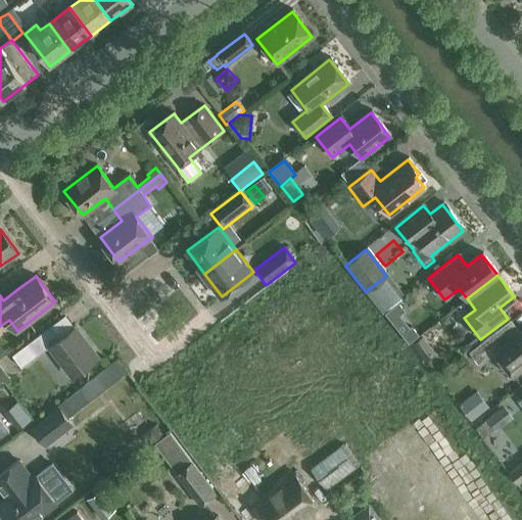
[(383,315),(389,323),(397,317),(402,313),(396,304),(383,315)]
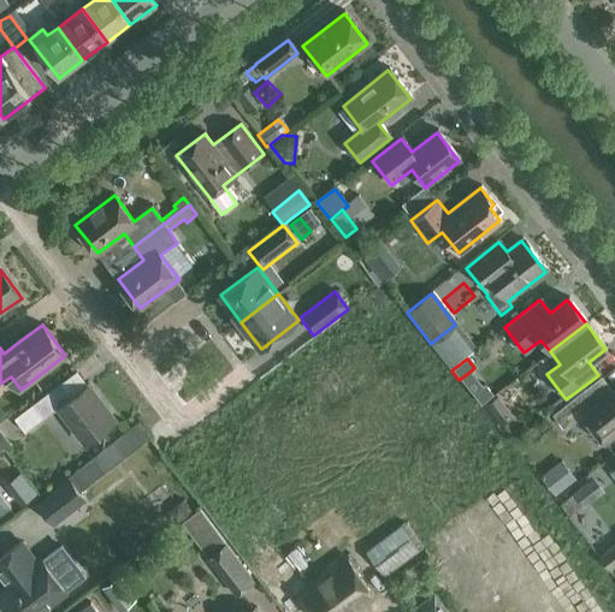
[(35,404),(13,420),(19,428),(25,435),(41,423),(58,410),(72,428),(86,446),(95,439),(100,435),(114,425),(101,406),(87,388),(78,396),(69,403),(63,394),(57,387),(35,404)]
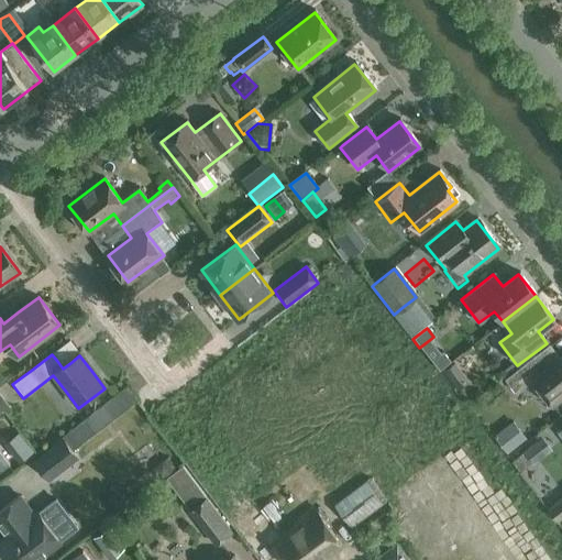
[(442,354),(430,362),(438,372),(449,363),(442,354)]
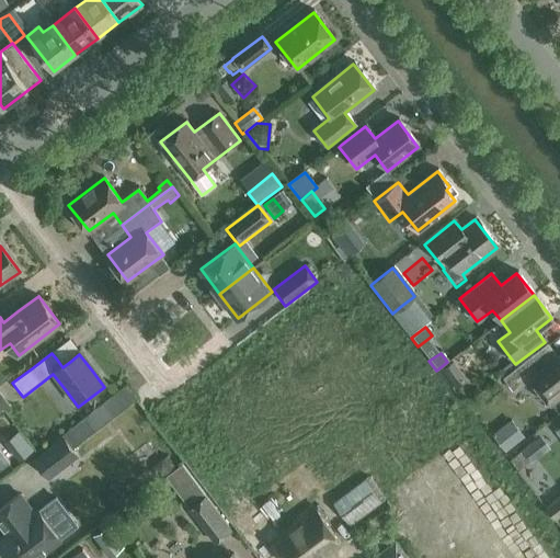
[(549,405),(559,396),(559,354),(543,368),(532,355),(502,378),(513,393),(529,379),(549,405)]
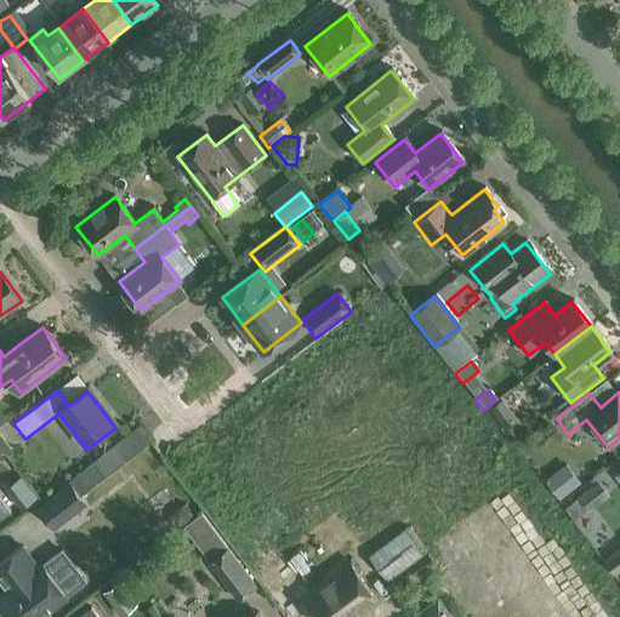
[(487,411),(491,417),(505,407),(500,401),(487,411)]
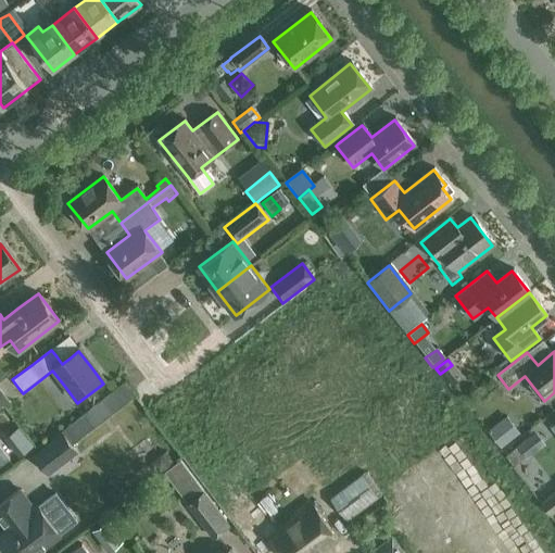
[(461,376),(456,371),(444,380),(449,386),(461,376)]
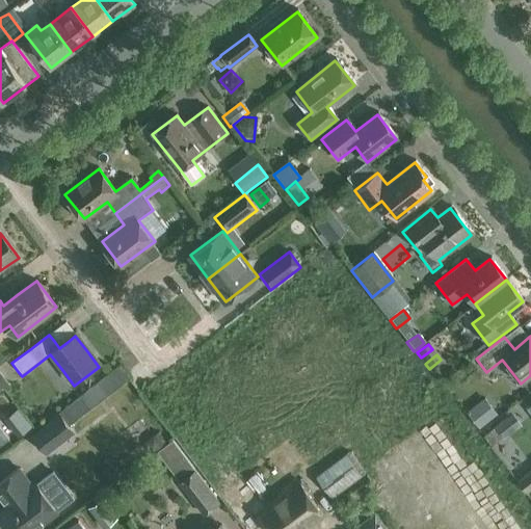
[(394,373),(385,381),(390,388),(399,380),(394,373)]
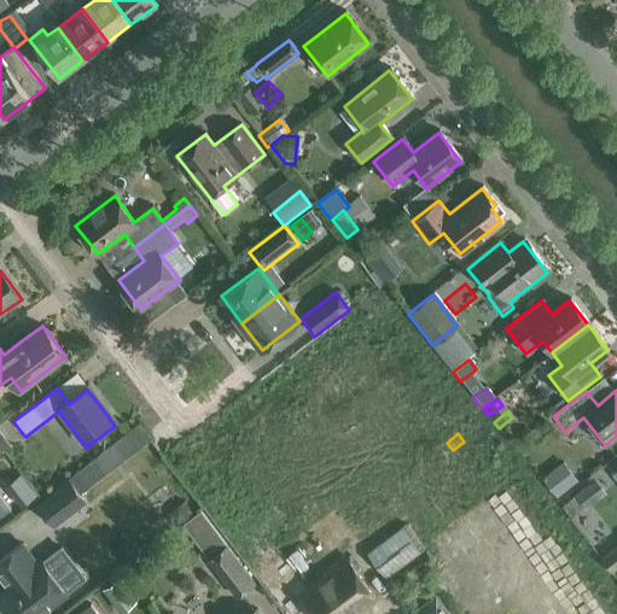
[(499,498),(519,483),(490,445),(470,461),(499,498)]
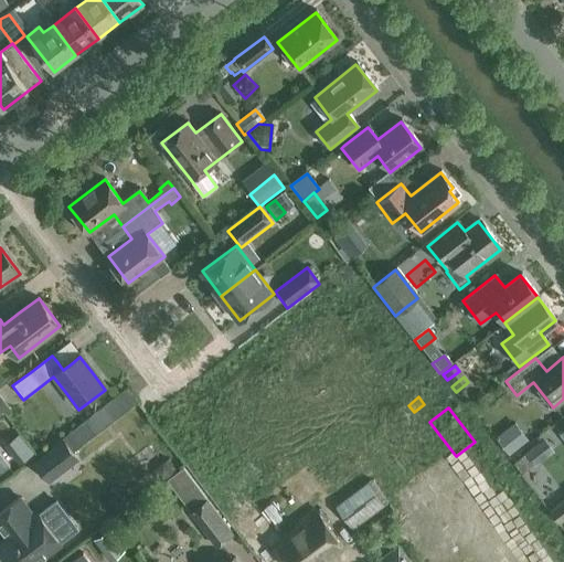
[(510,419),(491,433),(504,451),(524,435),(510,419)]
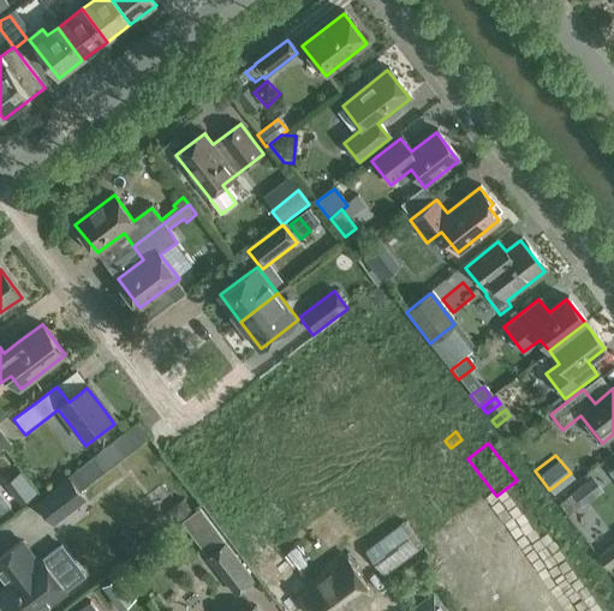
[(69,478),(36,504),(54,527),(87,502),(79,492),(105,472),(94,459),(69,478)]
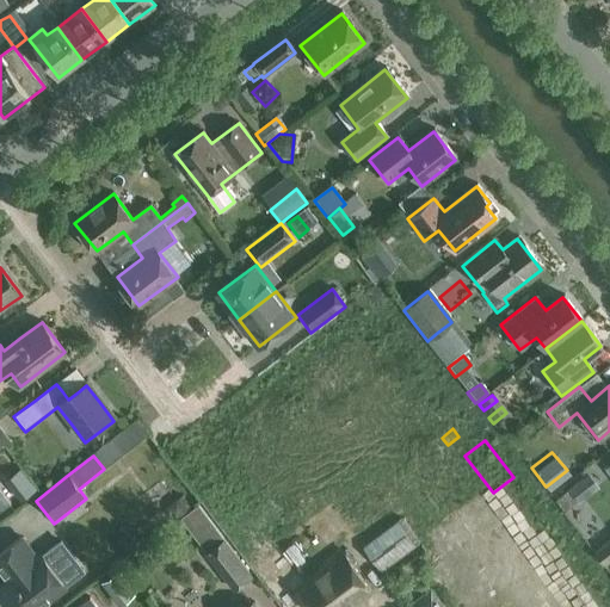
[(294,465),(306,479),(303,481),(310,490),(325,479),(306,456),(294,465)]
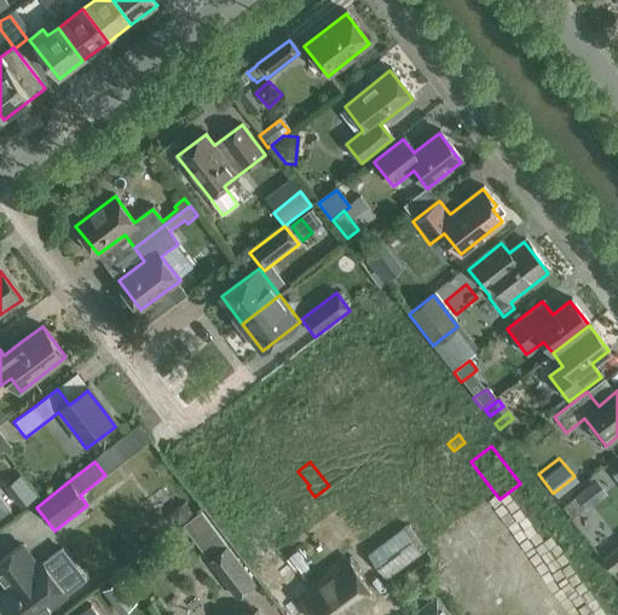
[(451,476),(480,515),(500,499),(471,462),(451,476)]
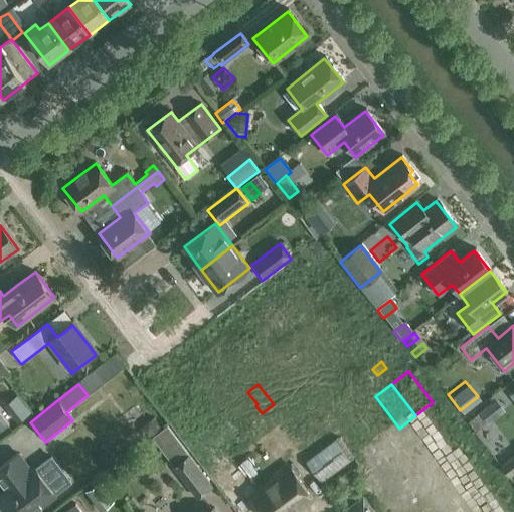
[(349,386),(339,393),(344,400),(354,393),(349,386)]
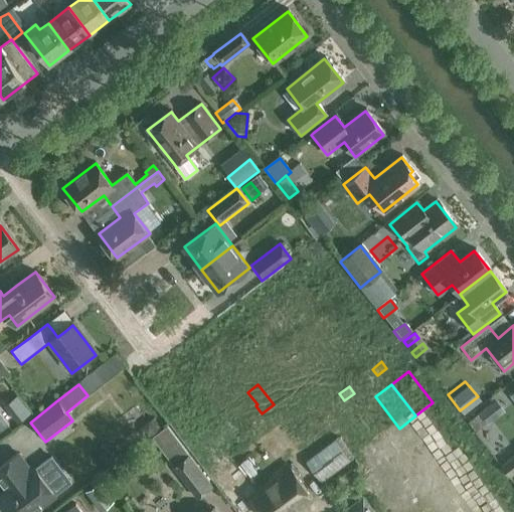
[(375,396),(359,409),(383,441),(399,429),(375,396)]
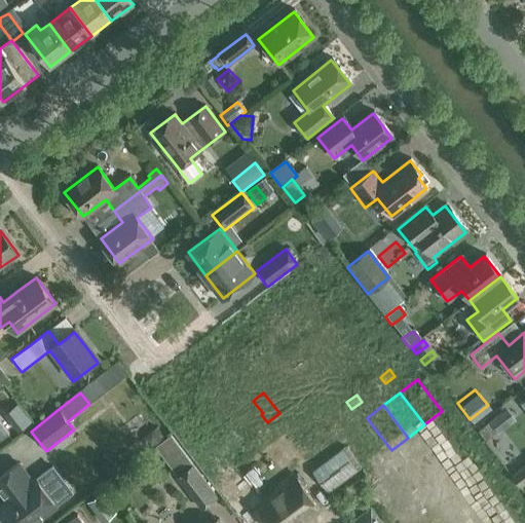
[(507,410),(477,434),(485,444),(498,434),(499,436),(516,422),(507,410)]
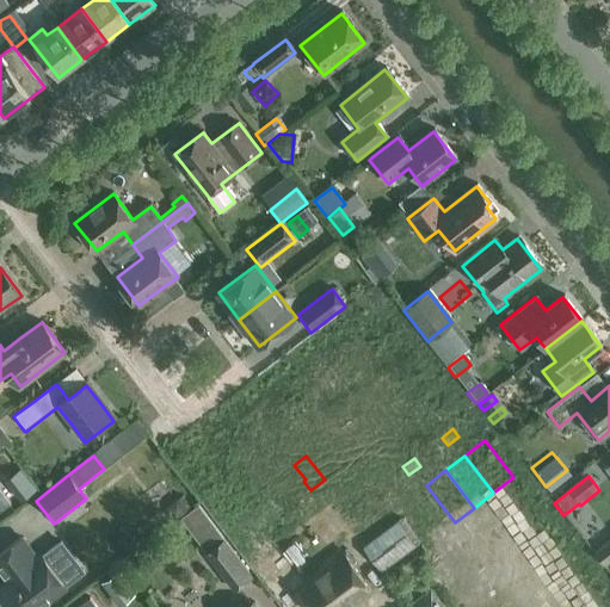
[(435,538),(455,522),(426,485),(406,501),(435,538)]
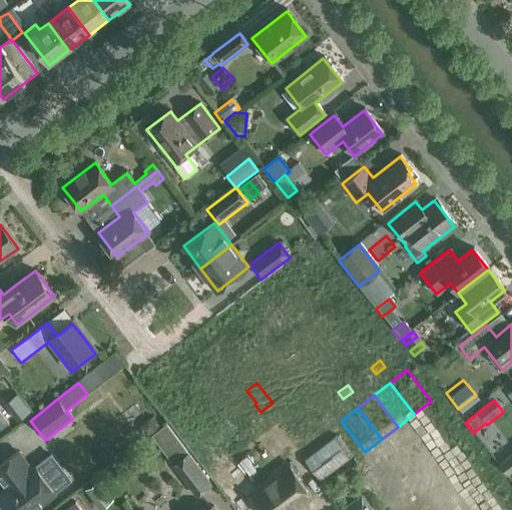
[(0,431),(9,425),(0,412),(0,431)]
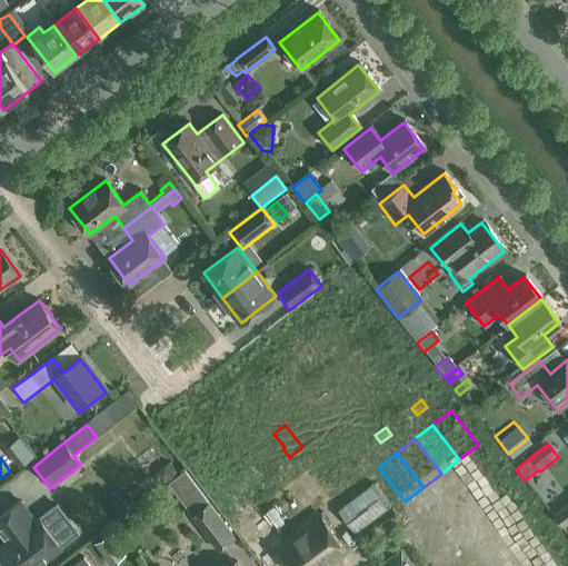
[(176,477),(168,467),(157,475),(165,486),(176,477)]
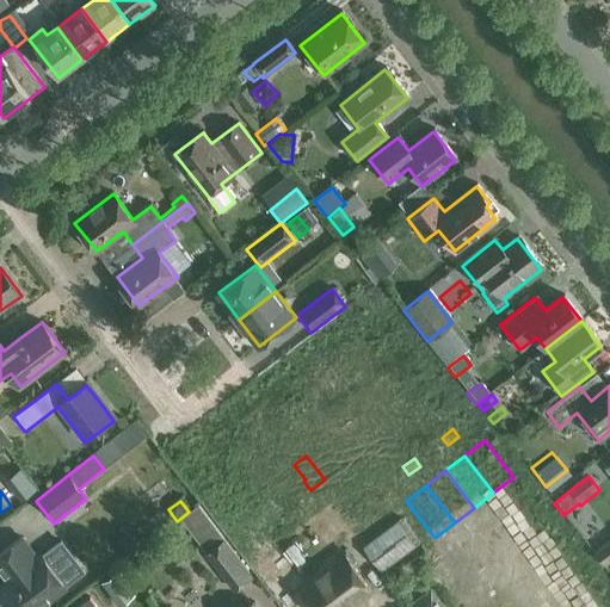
[(537,508),(521,521),(543,551),(560,538),(537,508)]
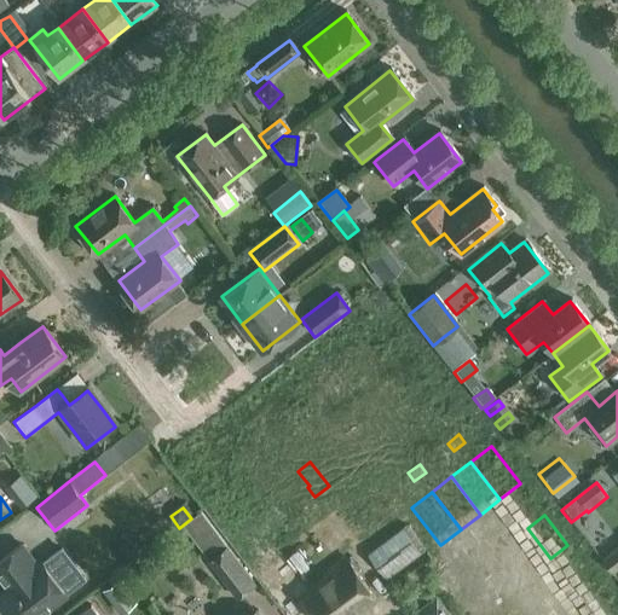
[(365,553),(383,580),(423,552),(404,526),(365,553)]
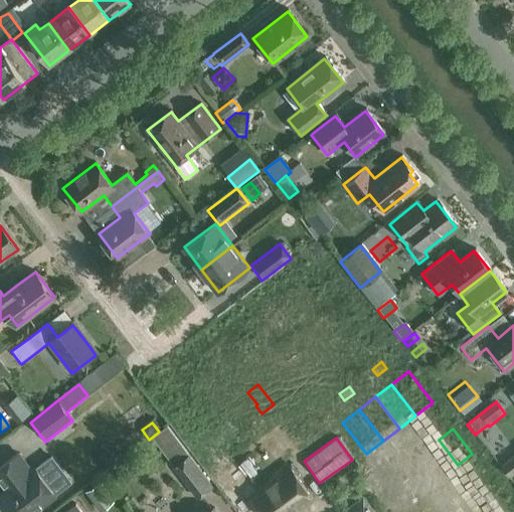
[(445,475),(458,465),(439,440),(425,450),(445,475)]
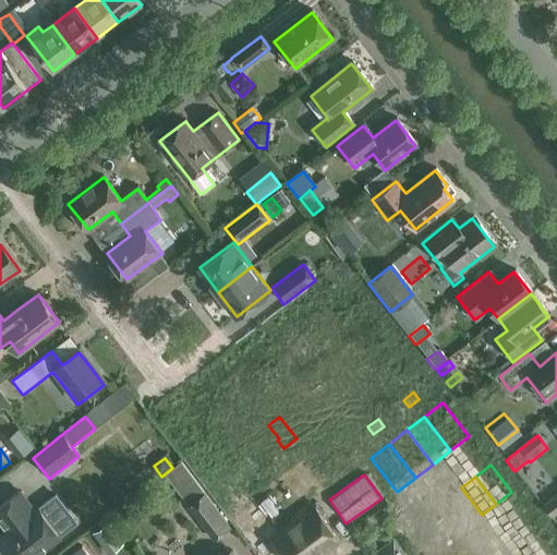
[(461,487),(446,499),(467,526),(482,515),(461,487)]
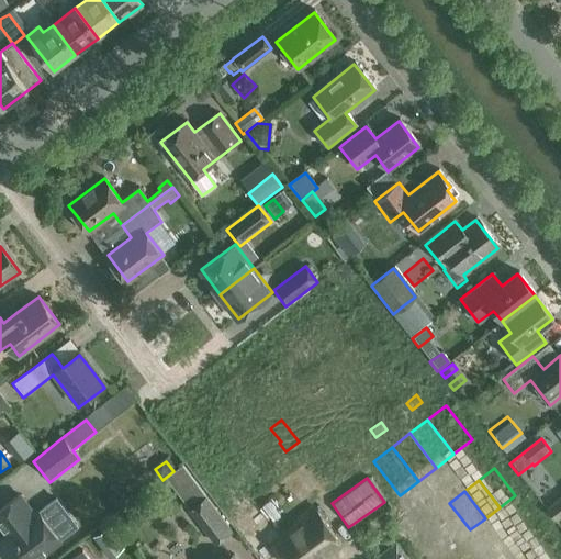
[(188,512),(215,546),(233,533),(204,496),(202,498),(198,492),(186,503),(190,510),(188,512)]
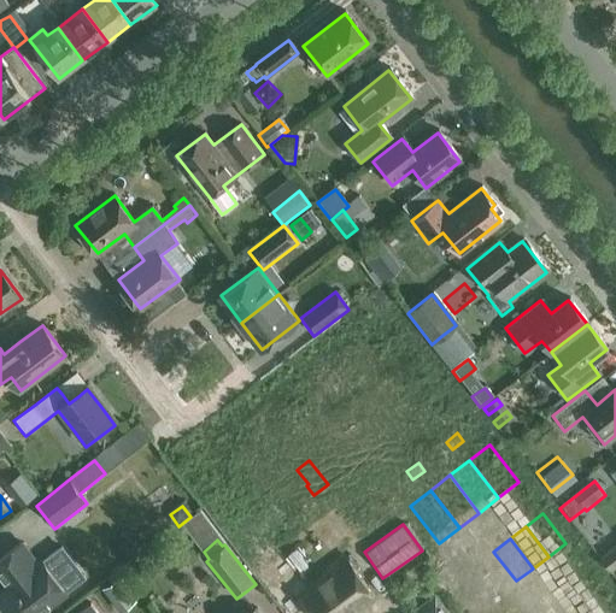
[(62,548),(52,555),(37,566),(21,546),(0,560),(0,577),(3,581),(4,579),(10,587),(0,594),(0,601),(9,612),(47,612),(48,608),(86,579),(62,548)]
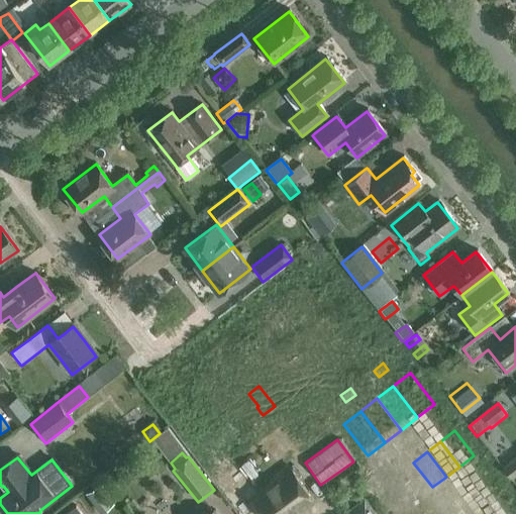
[(515,479),(515,458),(502,471),(512,482),(515,479)]
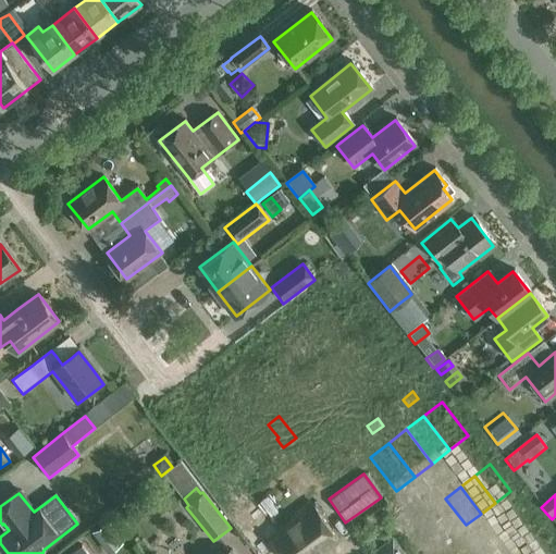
[(295,529),(275,543),(283,553),(320,553),(337,541),(311,505),(293,519),(295,529)]
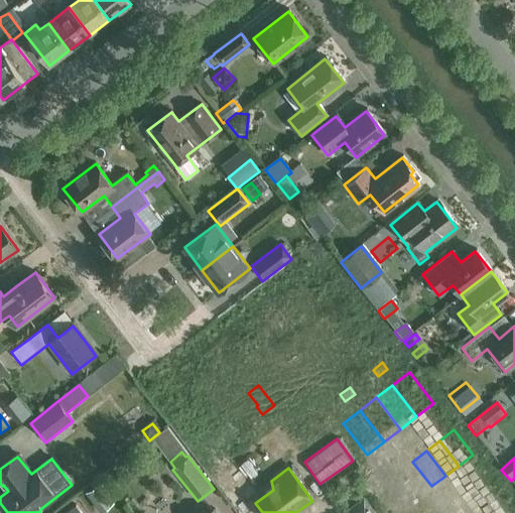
[(476,468),(467,475),(472,482),(481,475),(476,468)]
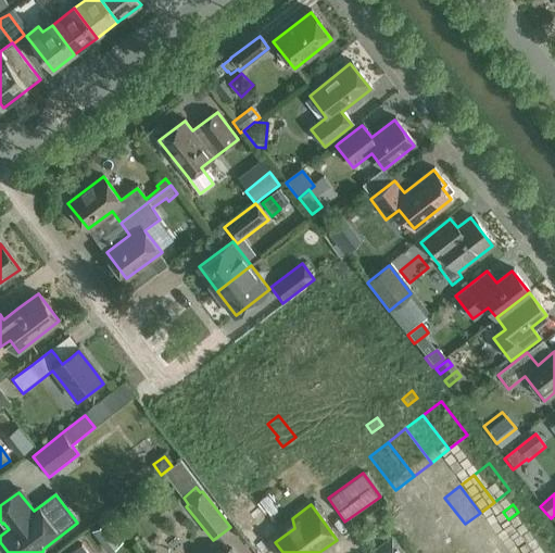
[(503,512),(492,520),(497,527),(508,519),(503,512)]
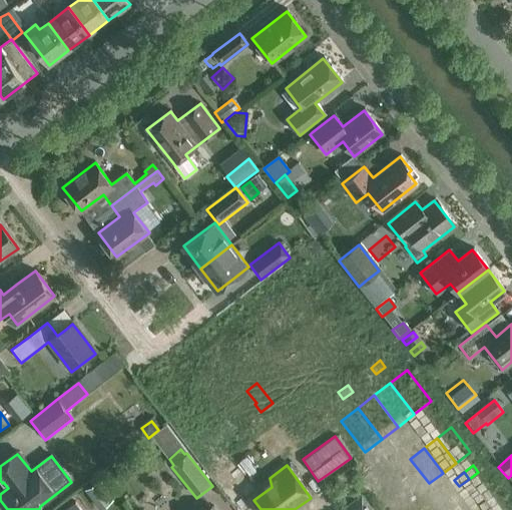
[(86,492),(94,503),(107,493),(99,482),(86,492)]
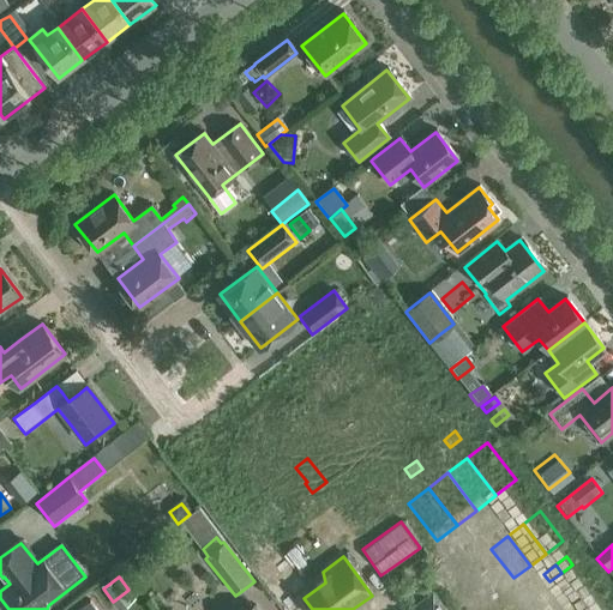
[(534,581),(522,590),(528,598),(540,589),(534,581)]
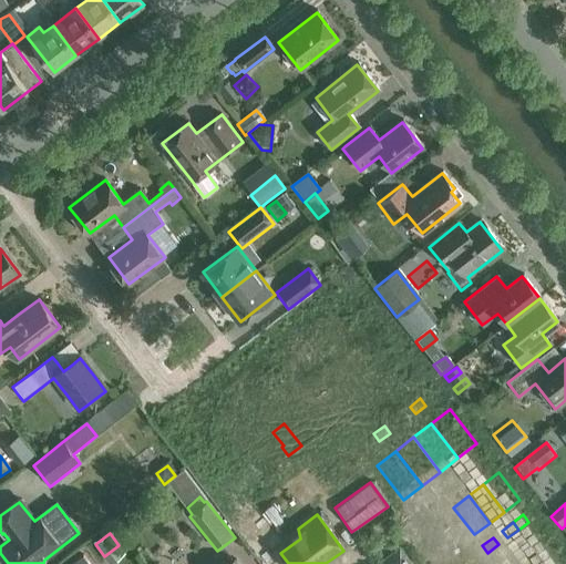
[(410,563),(400,550),(381,563),(410,563)]
